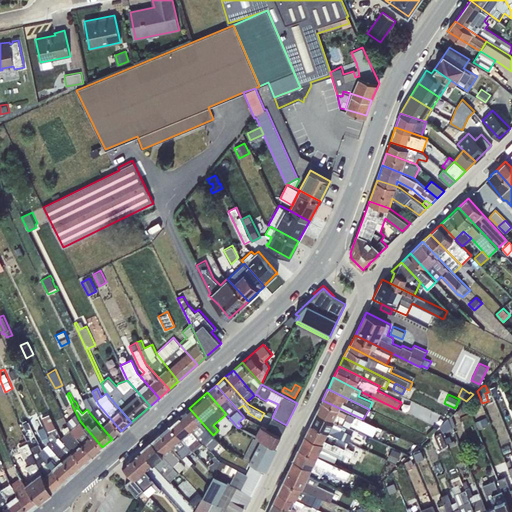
[(112,439),(121,431),(98,404),(95,407),(95,406),(93,407),(87,396),(83,399),(87,409),(89,412),(112,439)]
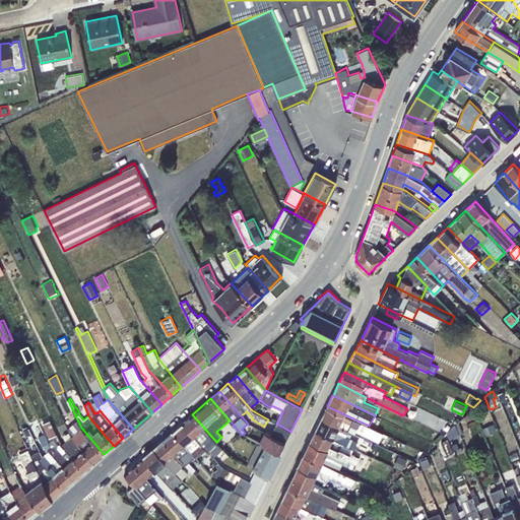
[(369,426),(327,406),(322,417),(348,430),(350,427),(356,429),(355,432),(379,442),(383,433),(369,426)]
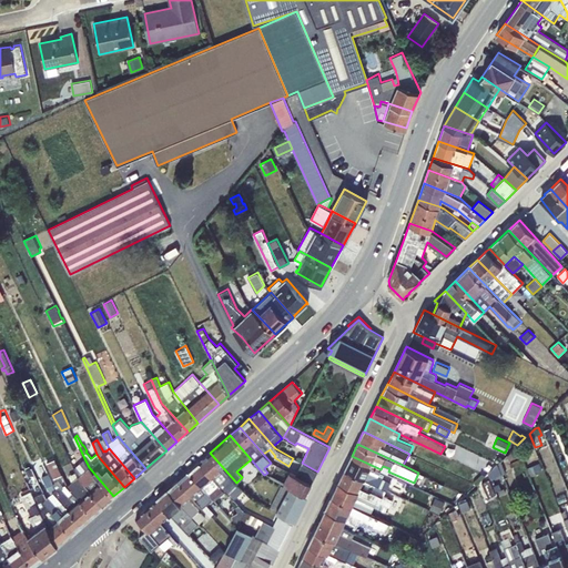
[(517,445),(507,455),(510,460),(521,456),(517,445)]
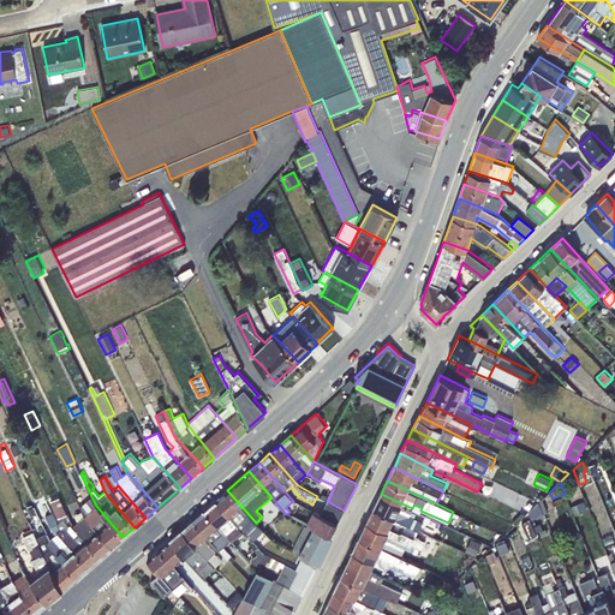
[(227,490),(215,500),(245,531),(256,523),(227,490)]
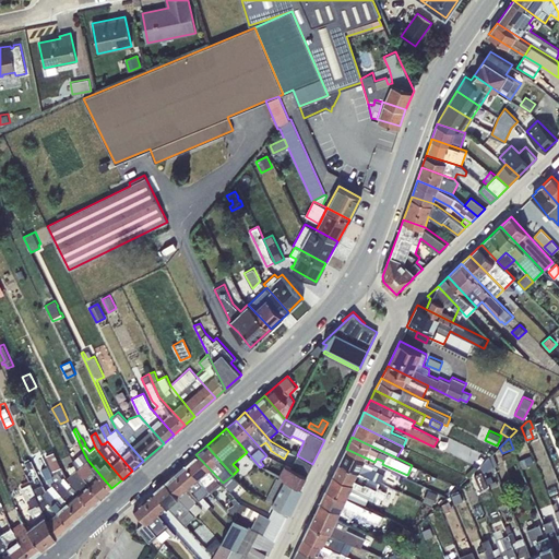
[(375,462),(346,449),(340,462),(380,482),(384,474),(372,467),(375,462)]
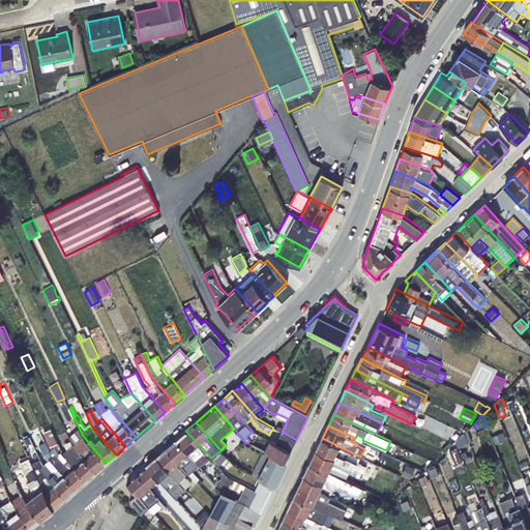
[(51,428),(43,432),(50,446),(58,442),(51,428)]
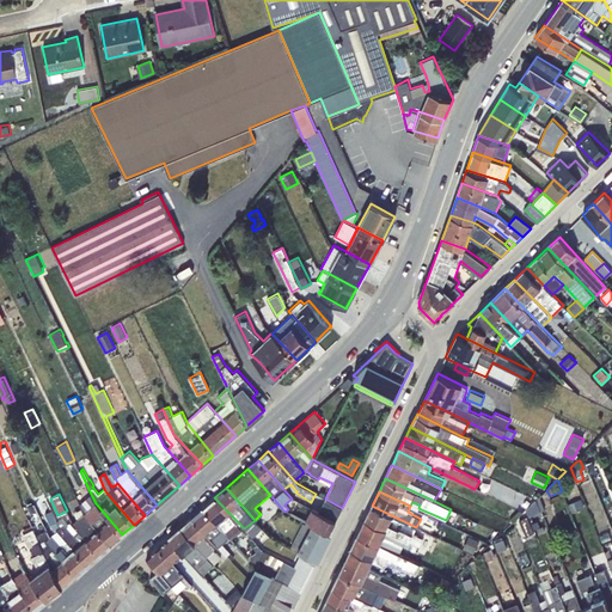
[(84,513),(96,503),(91,494),(79,503),(81,508),(84,513)]
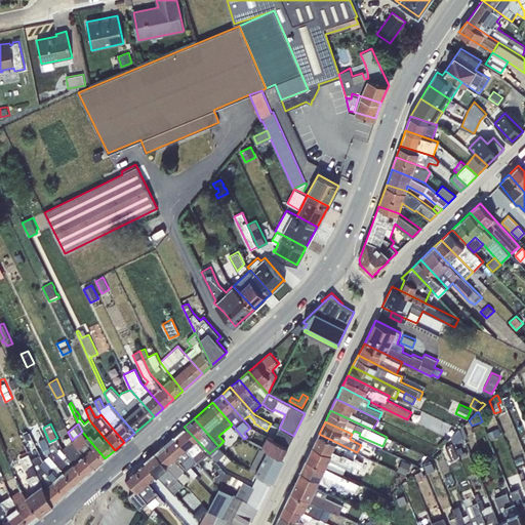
[(184,427),(174,435),(197,460),(198,462),(209,453),(184,427)]
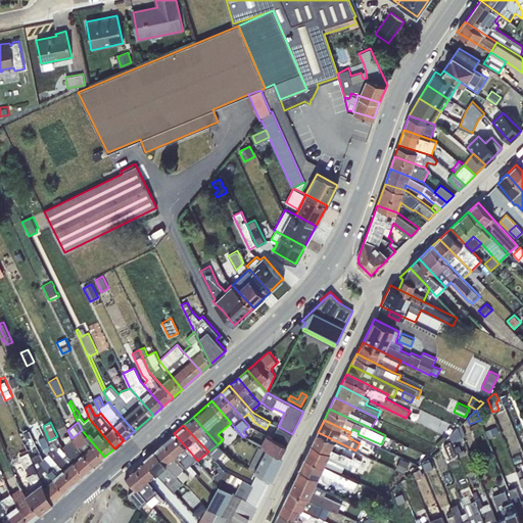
[(496,425),(485,430),(488,438),(501,433),(496,425)]
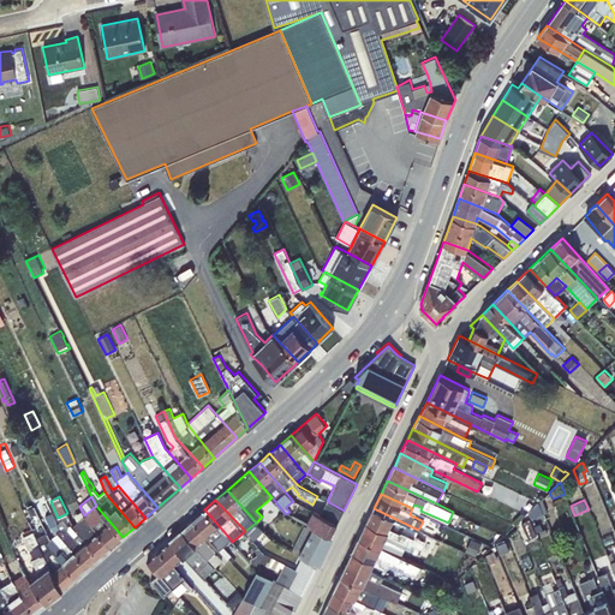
[(320,514),(338,524),(344,511),(327,501),(320,514)]
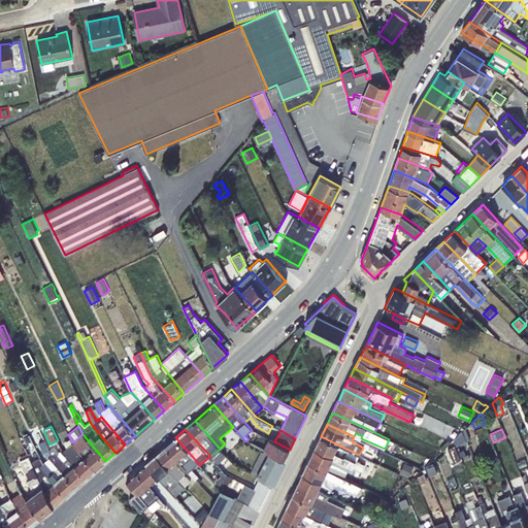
[(462,431),(454,439),(456,446),(466,441),(462,431)]
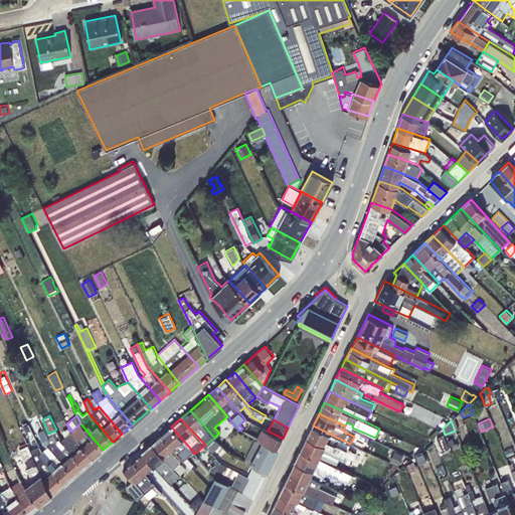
[(94,459),(103,450),(80,423),(70,432),(94,459)]
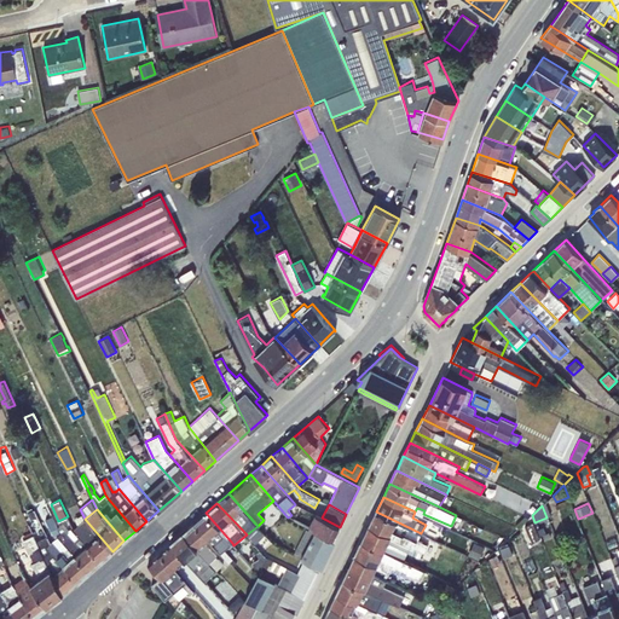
[(421,533),(376,512),(369,525),(423,550),(424,551),(428,544),(418,539),(421,533)]
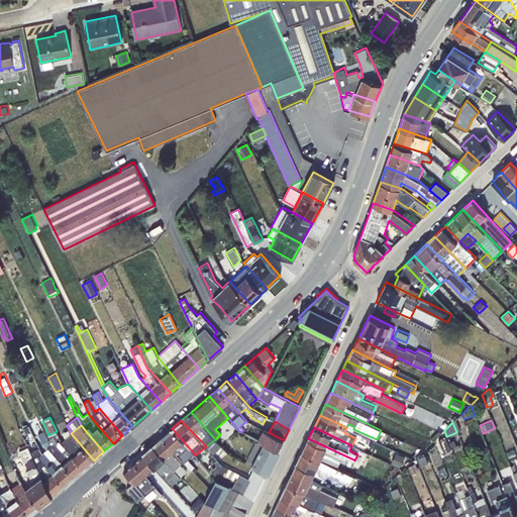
[(344,432),(355,438),(357,433),(352,430),(346,427),(344,432)]
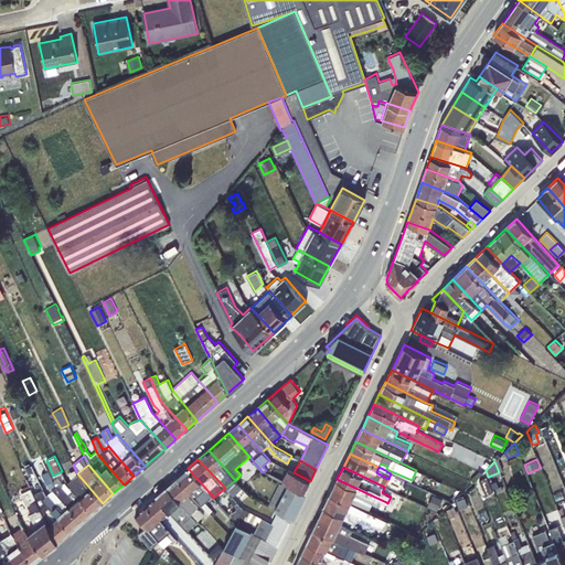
[(188,468),(177,478),(190,492),(209,513),(213,510),(205,501),(212,496),(188,468)]
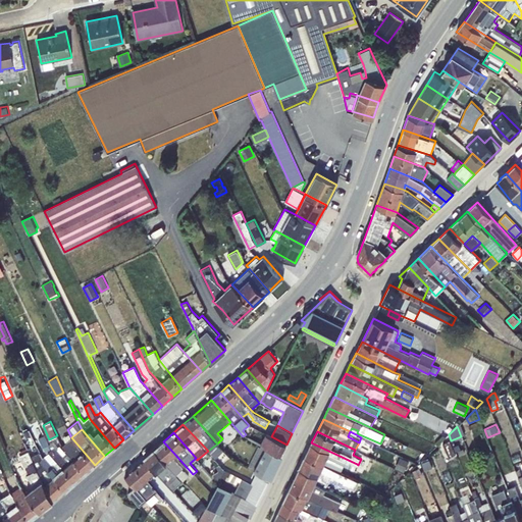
[(71,437),(69,433),(63,436),(66,442),(71,437)]
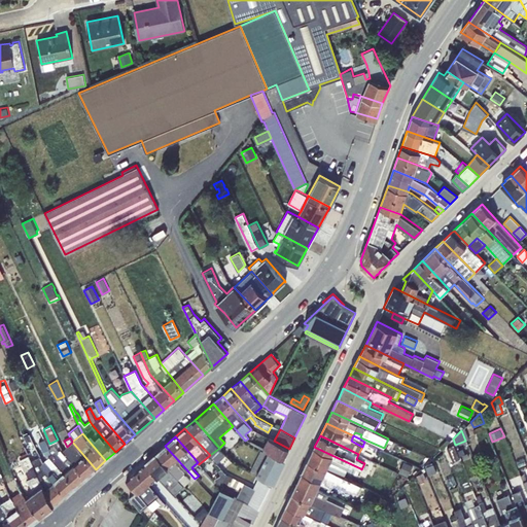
[(66,495),(76,486),(48,455),(51,453),(49,449),(45,438),(38,442),(43,452),(48,457),(43,462),(39,465),(66,495)]
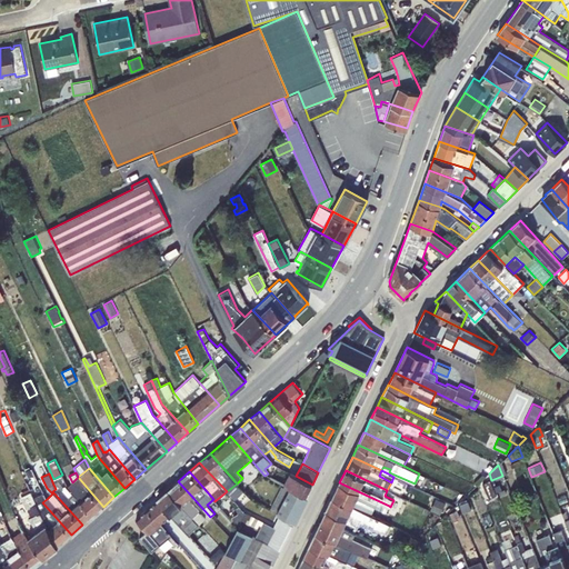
[(283,483),(306,496),(312,485),(296,476),(290,473),(283,483)]
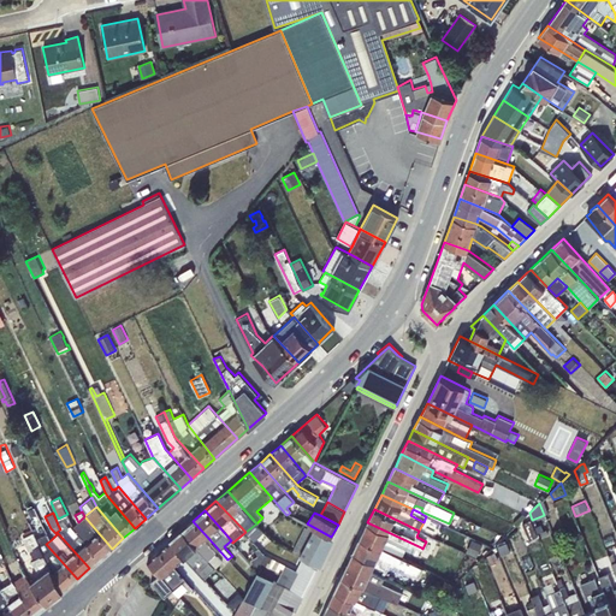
[(100,558),(112,549),(84,516),(78,522),(72,526),(100,558)]
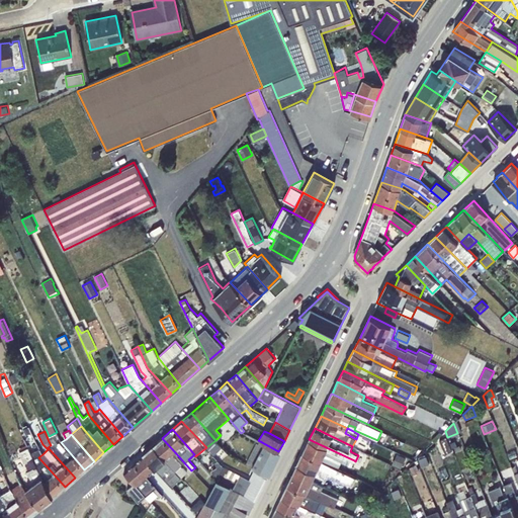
[(446,437),(439,439),(445,453),(451,450),(446,437)]
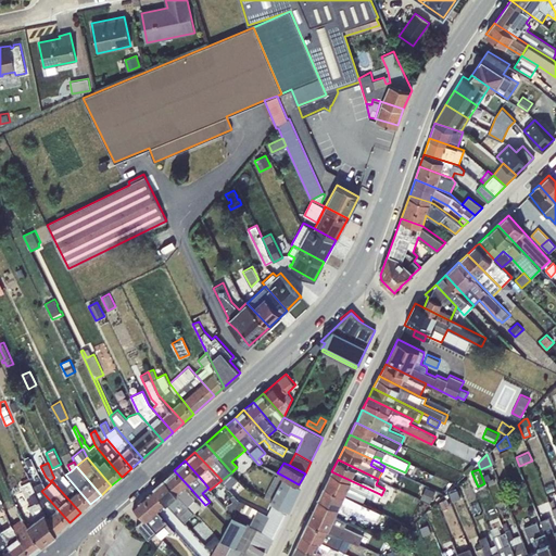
[(80,513),(90,504),(65,475),(64,474),(61,476),(57,470),(52,474),(54,478),(51,480),(80,513)]
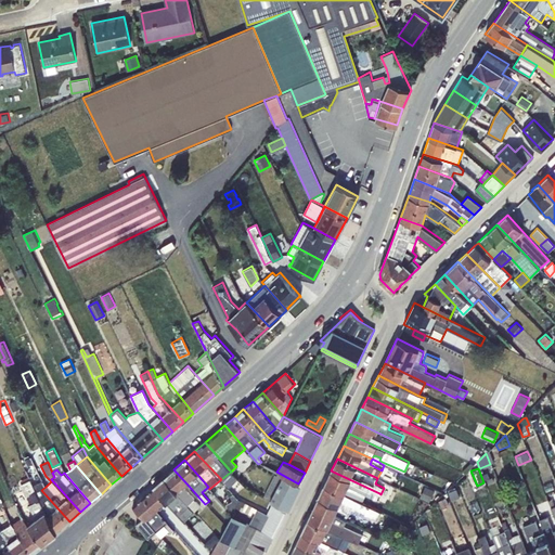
[(173,469),(164,478),(195,511),(199,506),(194,499),(183,487),(186,483),(173,469)]
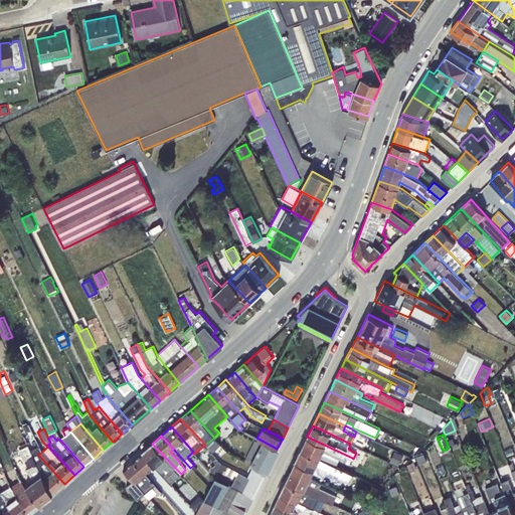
[(352,458),(307,437),(301,449),(336,466),(339,459),(349,464),(352,458)]
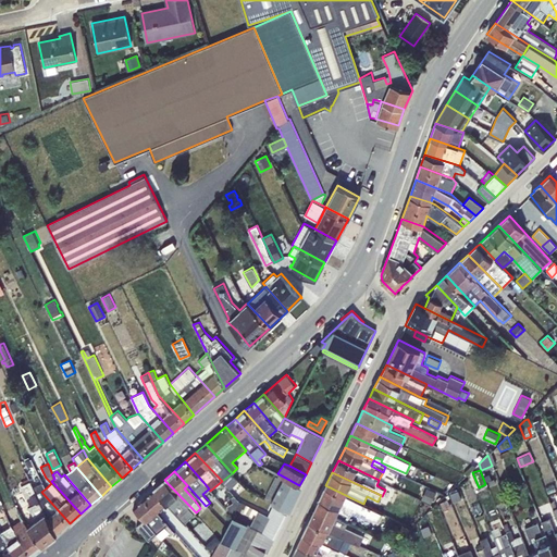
[(239,482),(232,473),(222,481),(230,490),(239,482)]
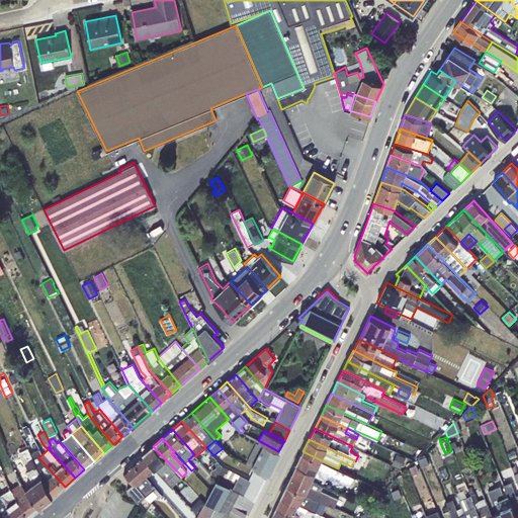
[(258,440),(245,464),(268,476),(279,452),(278,451),(258,440)]
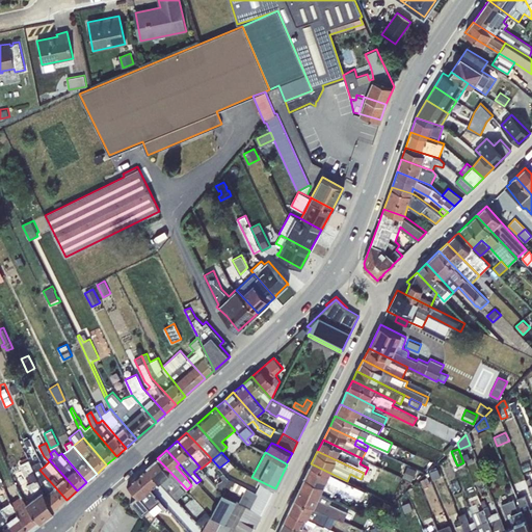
[(27,502),(41,521),(54,511),(31,466),(28,458),(20,462),(21,463),(19,463),(28,482),(27,483),(34,496),(27,502)]
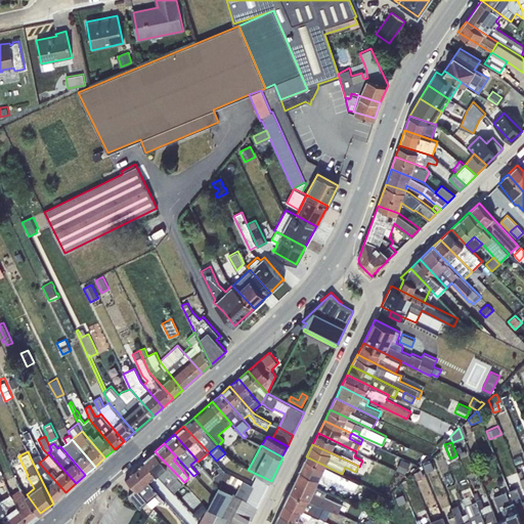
[(155,451),(144,460),(157,473),(174,491),(184,482),(155,451)]
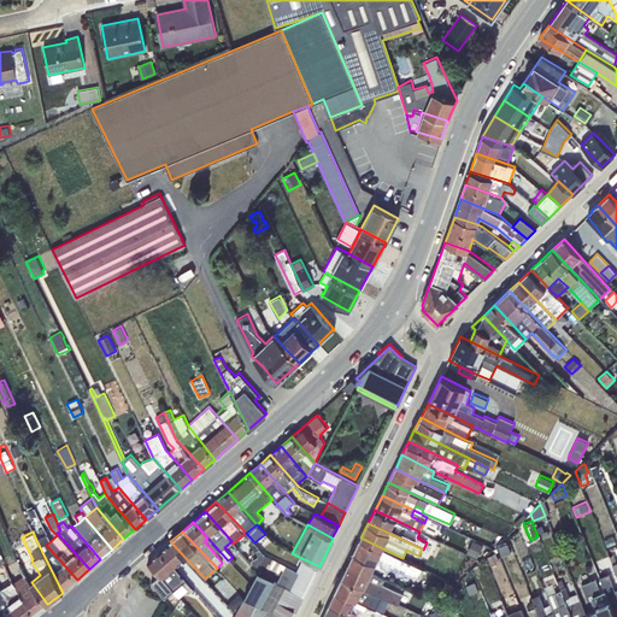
[(36,540),(63,593),(77,580),(46,545),(51,541),(47,534),(36,540)]
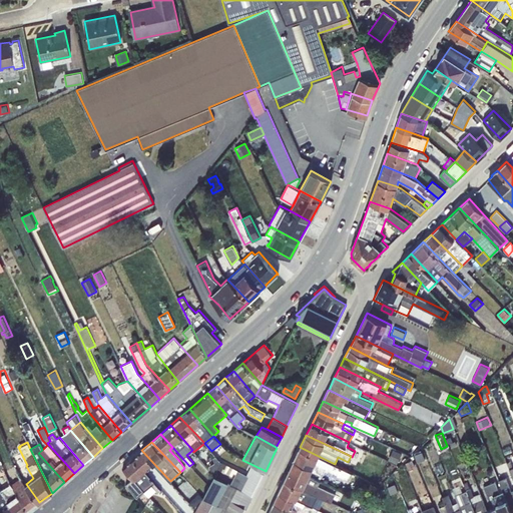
[(335,464),(300,447),(295,459),(313,468),(312,470),(323,475),(325,470),(349,481),(353,473),(335,464)]
